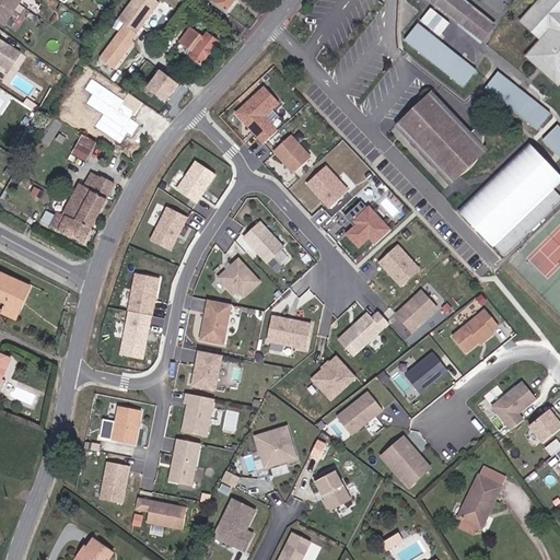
[(0,0),(0,20),(9,26),(19,12),(18,11),(25,0),(14,0),(11,8),(0,1),(0,0)]
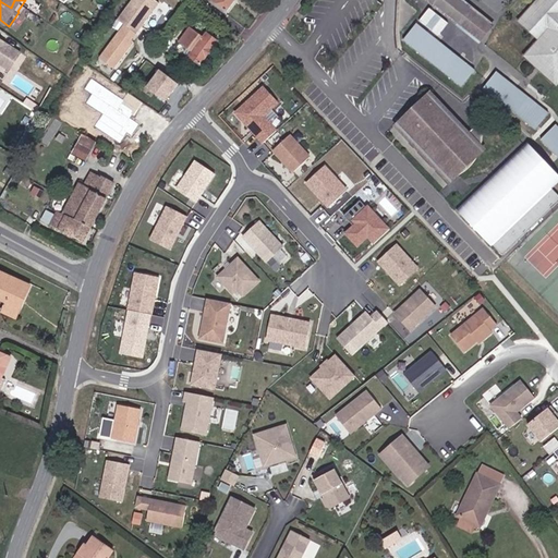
[(138,35),(161,4),(155,0),(135,0),(120,22),(126,26),(138,35)]
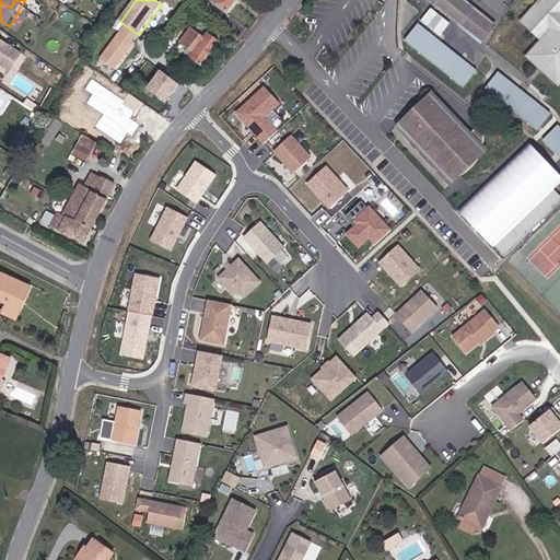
[(214,0),(230,12),(238,0),(214,0)]
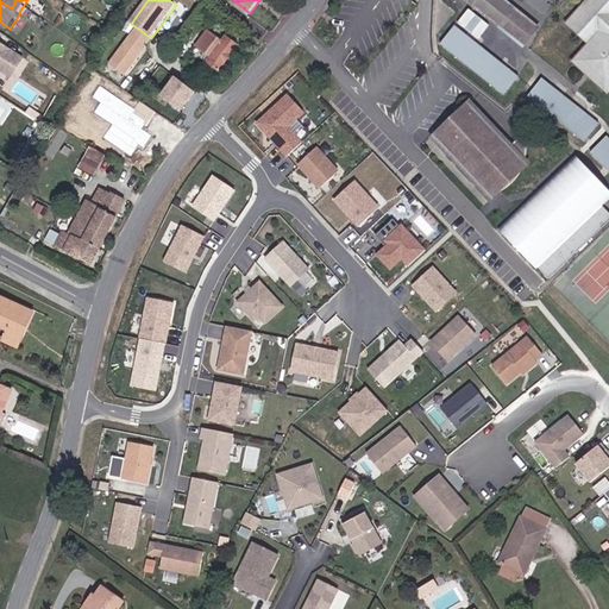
[(507,8),(497,0),(476,0),(476,1),(495,20),(507,8)]
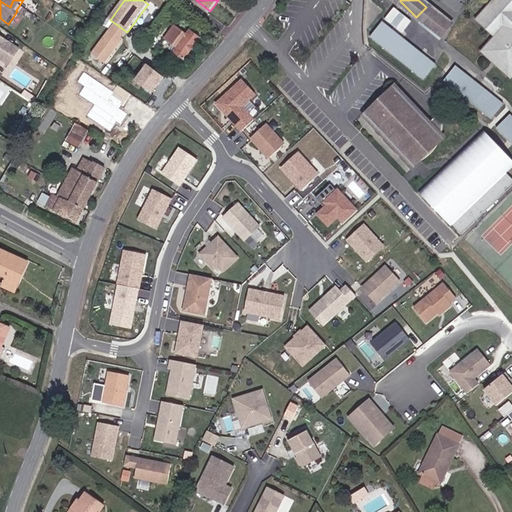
[(511,0),(491,0),(476,17),(493,33),(477,49),(488,59),(495,52),(499,48),(510,36),(511,38),(511,43),(504,52),(509,57),(505,61),(511,66),(511,0)]
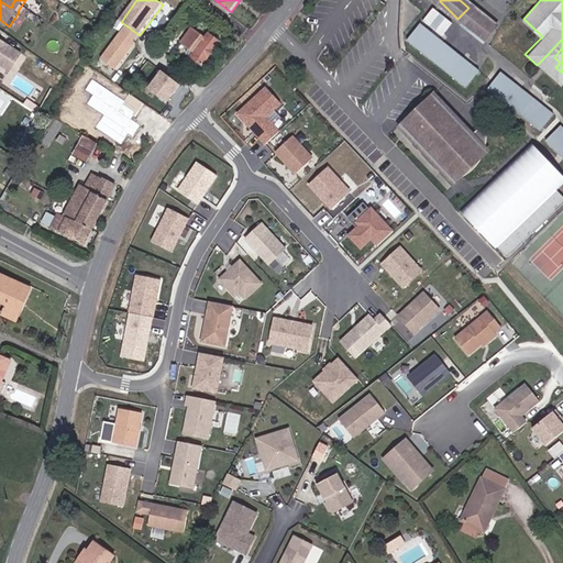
[(488,26),(474,11),(464,23),(478,37),(488,26)]
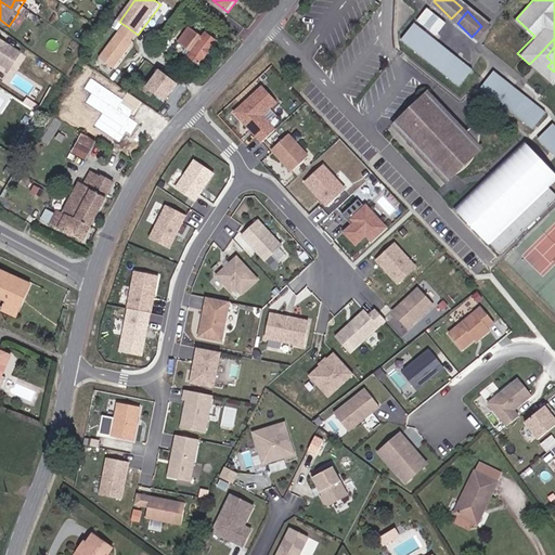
[(439,43),(412,18),(398,34),(425,60),(439,43)]
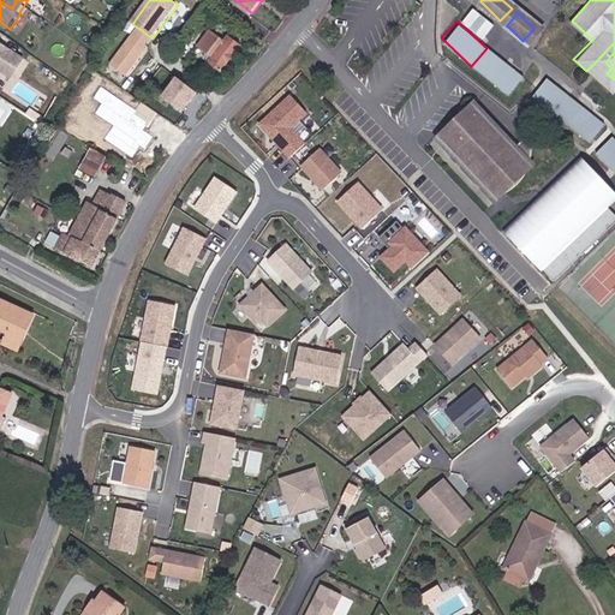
[(129,78),(150,48),(148,46),(153,39),(139,29),(112,66),(129,78)]
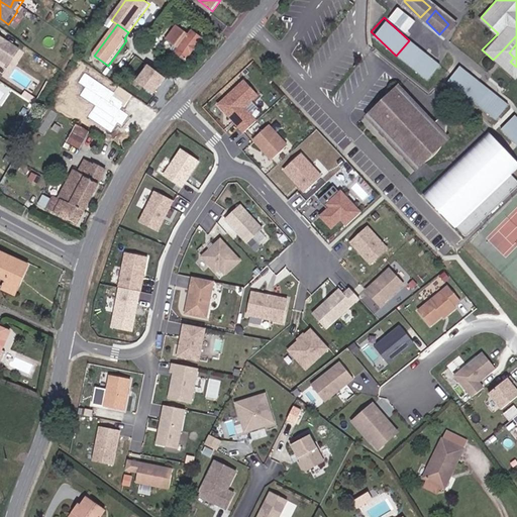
[(439,34),(441,36),(451,26),(448,24),(439,34)]
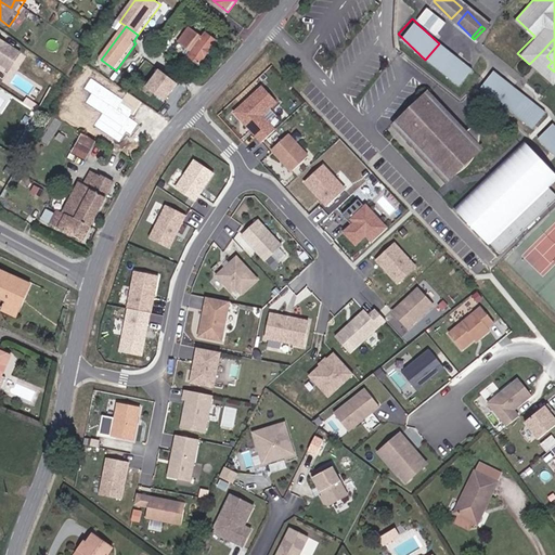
[(207,34),(204,39),(191,29),(177,47),(199,64),(217,42),(207,34)]
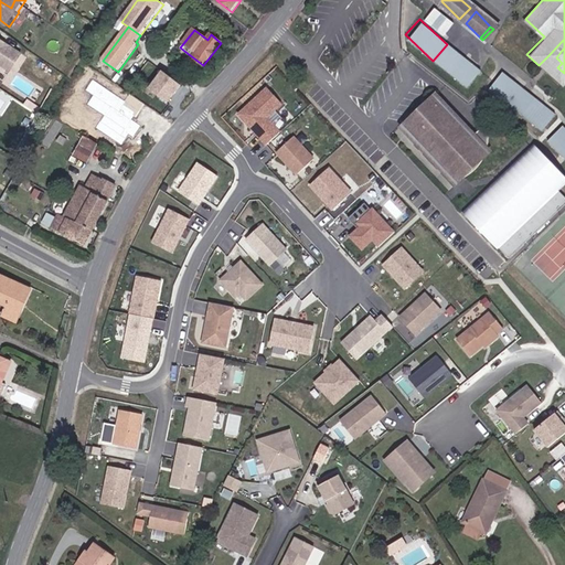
[(233,32),(227,41),(237,49),(244,41),(233,32)]
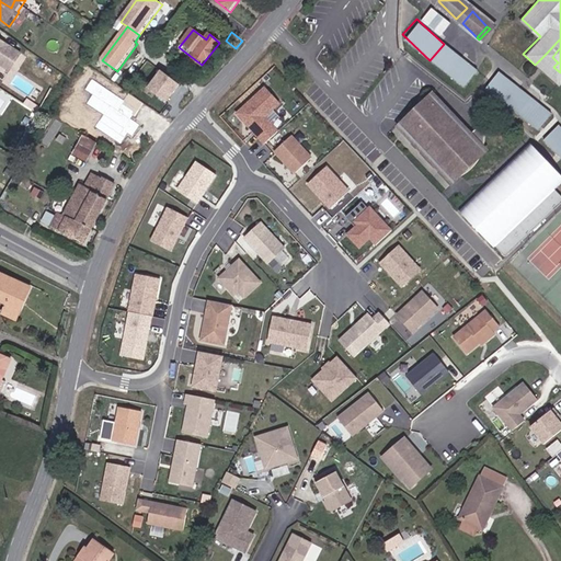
[(16,75),(27,57),(0,38),(0,64),(4,67),(16,75)]
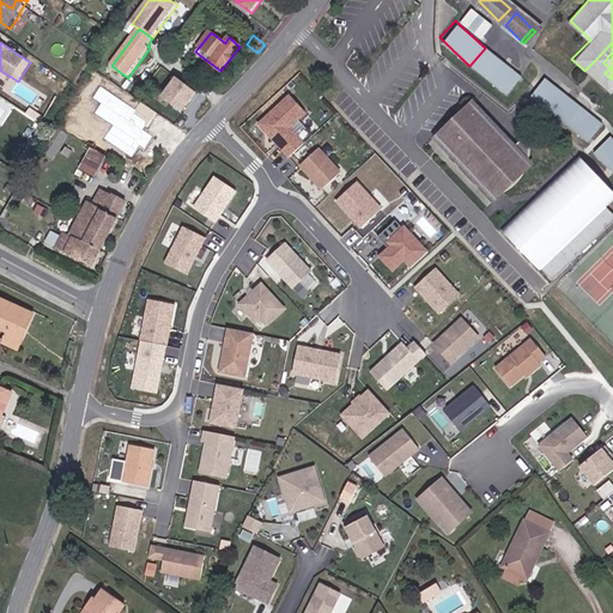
[(598,58),(604,62),(612,52),(612,46),(611,43),(598,58)]
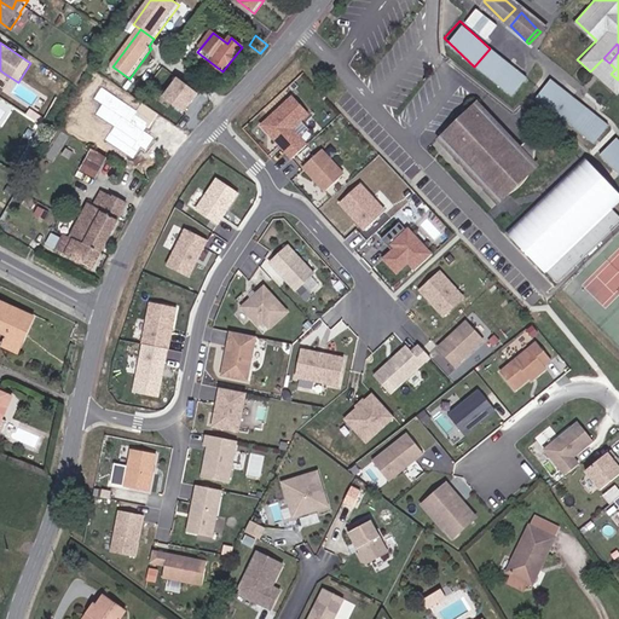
[(503,61),(490,48),(474,67),(486,79),(503,61)]
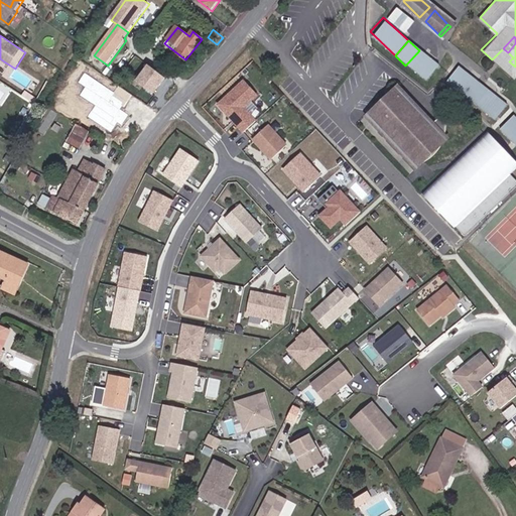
[(509,61),(513,57),(508,52),(503,48),(499,52),(508,60),(509,61)]
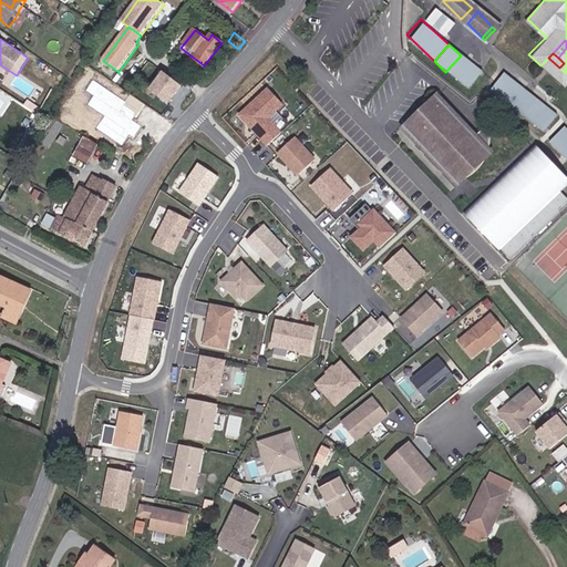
[(476,70),(461,55),(445,72),(461,86),(476,70)]
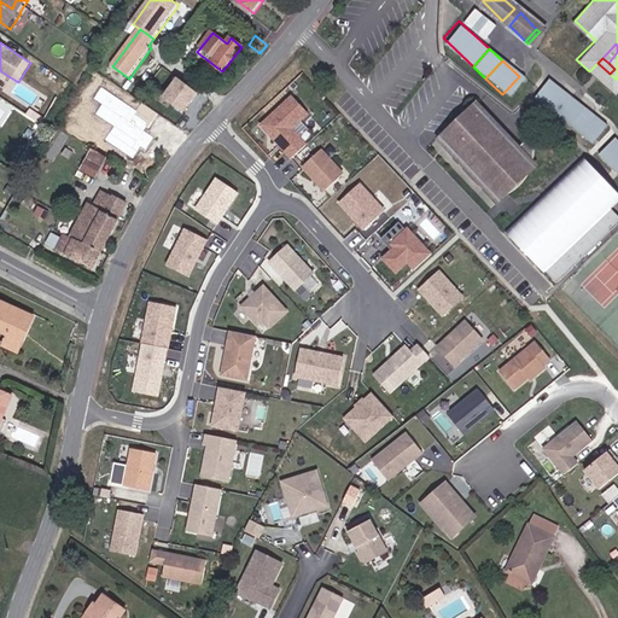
[(608,73),(598,63),(589,71),(601,81),(608,73)]
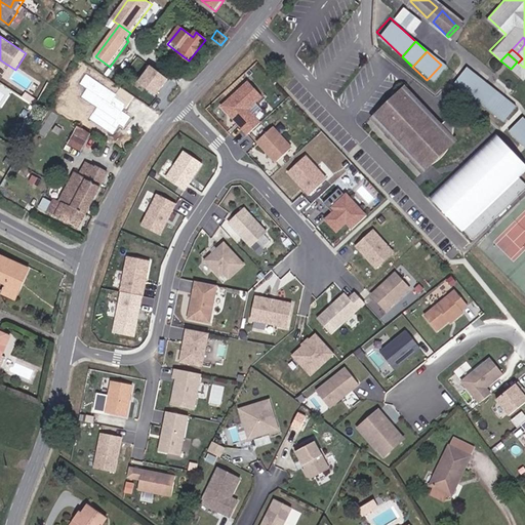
[(524,68),(518,63),(517,62),(511,69),(519,77),(524,70),(524,68)]
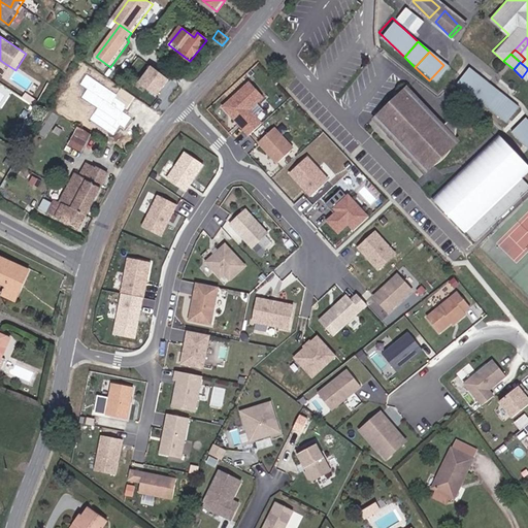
[(473,67),(460,81),(505,125),(519,109),(473,67)]
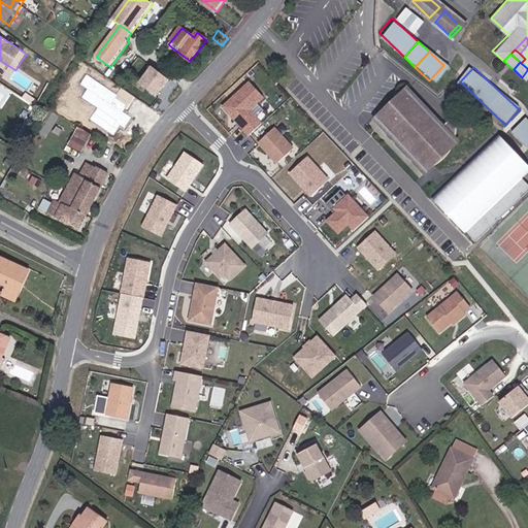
[(158,97),(170,80),(154,68),(141,85),(158,97)]
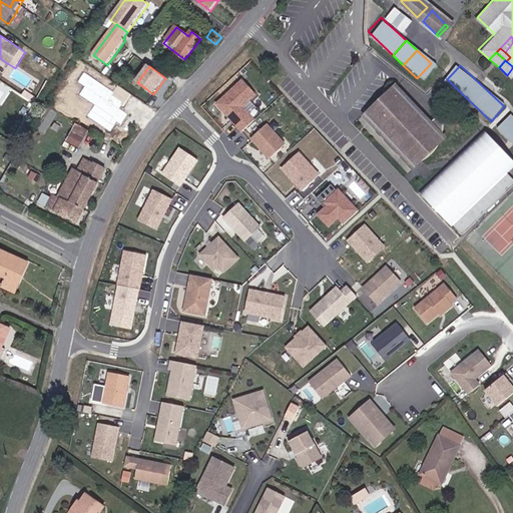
[(125,106),(133,94),(119,85),(115,92),(86,73),(79,83),(86,87),(81,95),(96,105),(89,117),(112,131),(116,125),(112,122),(114,119),(123,124),(130,114),(121,108),(123,105),(125,106)]
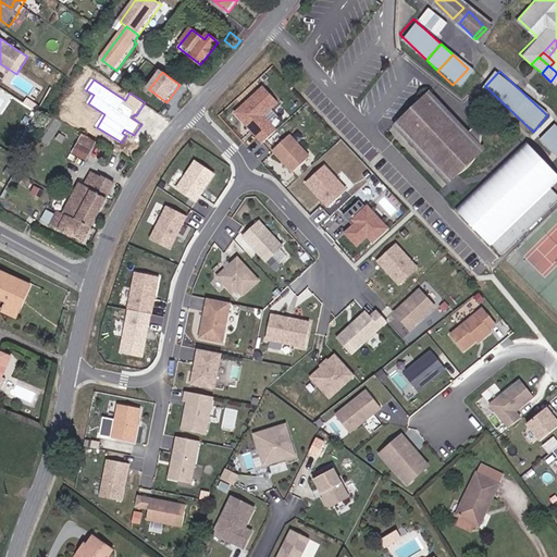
[(261,115),(276,102),(262,87),(234,112),(261,143),(274,131),(261,115)]
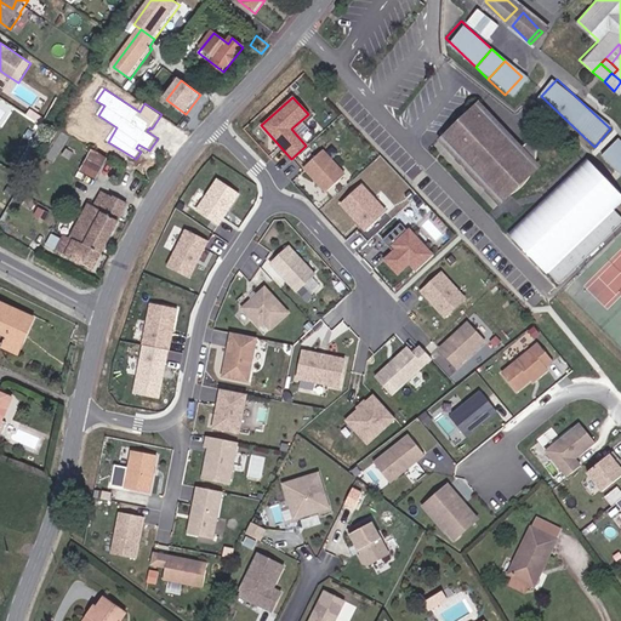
[(516,148),(474,106),(446,134),(445,143),(456,144),(460,149),(455,153),(497,198),(517,187),(531,165),(534,146),(527,138),(516,148)]
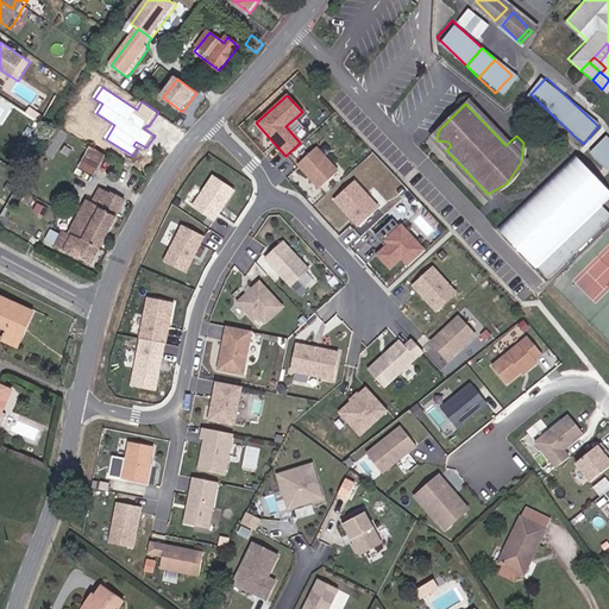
[(608,135),(608,136),(592,151),(608,169),(608,135)]
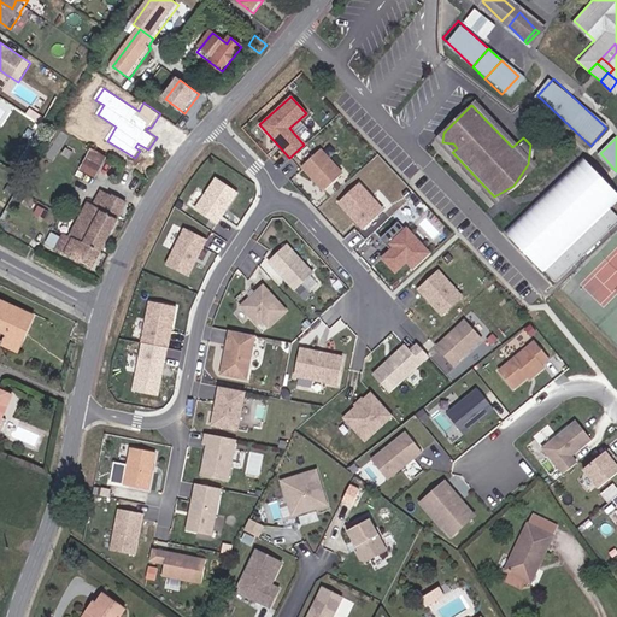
[(81,170),(100,178),(110,154),(90,147),(81,170)]
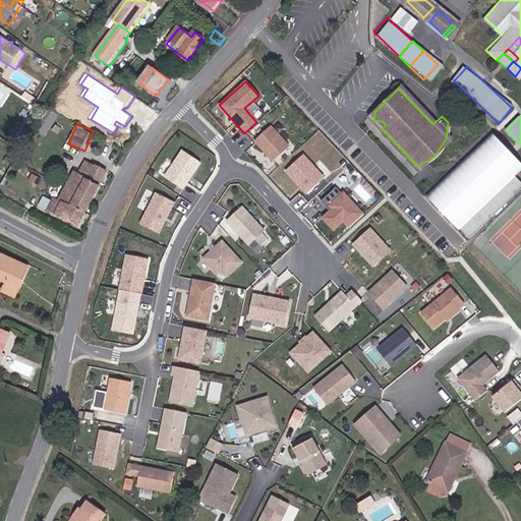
[(273,161),(288,147),(270,125),(253,139),(273,161)]
